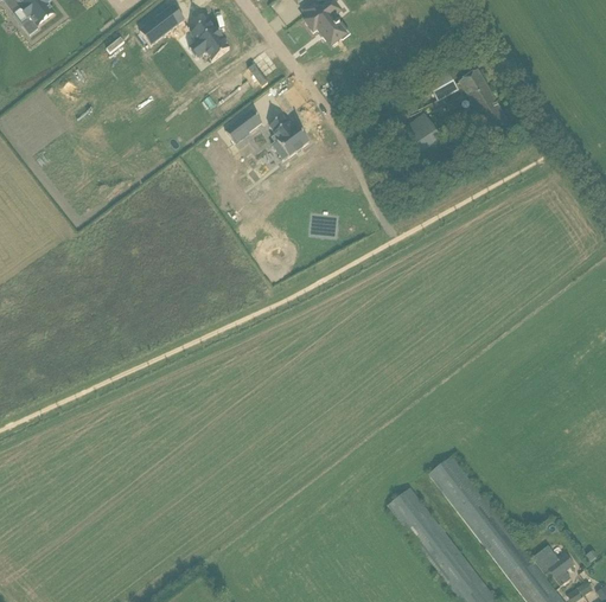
[(19,0),(24,6),(23,7),(21,6),(14,12),(23,24),(30,18),(30,17),(31,15),(38,25),(55,12),(48,2),(51,0),(19,0)]
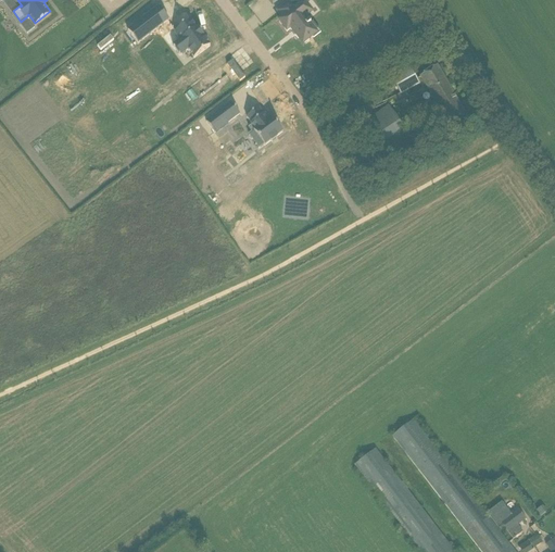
[(281,5),(278,8),(284,15),(280,19),(288,28),(290,26),(291,25),(299,35),(301,34),(305,39),(313,35),(314,36),(322,30),(313,20),(311,22),(310,20),(310,21),(304,14),(298,4),(294,8),(289,0),(282,4),(284,5),(282,8),(281,5)]
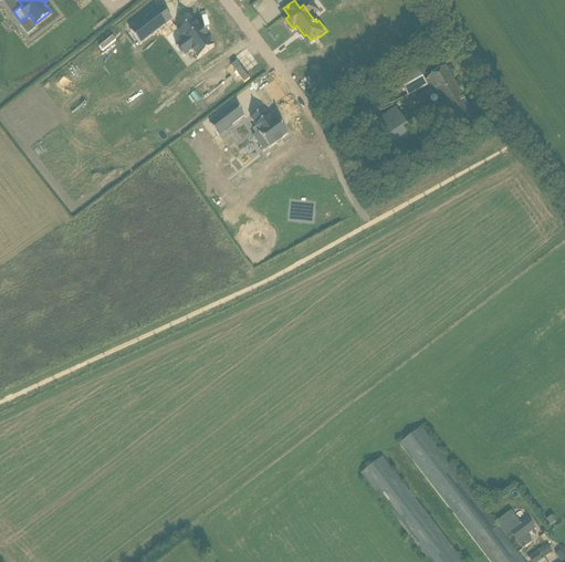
[(163,3),(131,28),(142,41),(173,17),(163,3)]
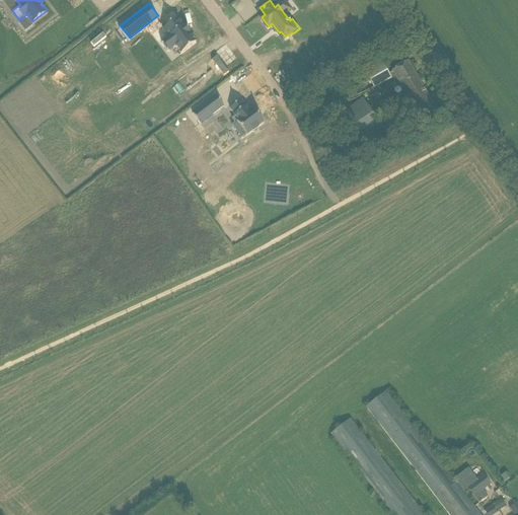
[(169,34),(162,41),(169,49),(176,44),(181,51),(197,40),(190,30),(191,30),(186,23),(185,24),(178,16),(163,27),(169,34)]
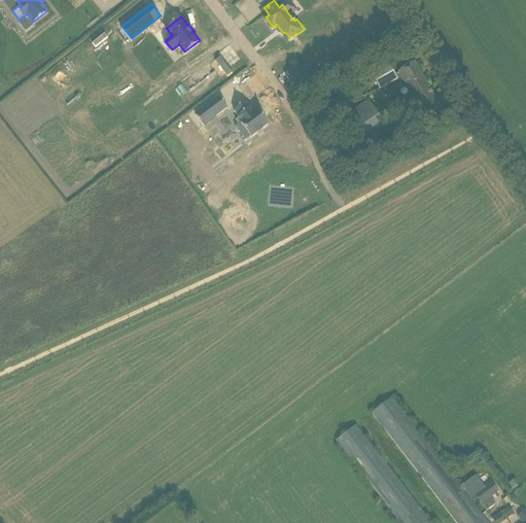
[(297,51),(287,59),(293,69),(299,65),(304,62),(297,51)]
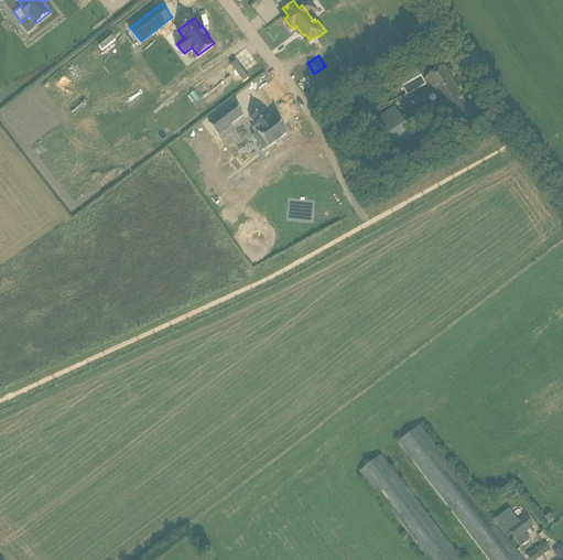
[(444,63),(434,68),(426,73),(457,127),(475,116),(444,63)]
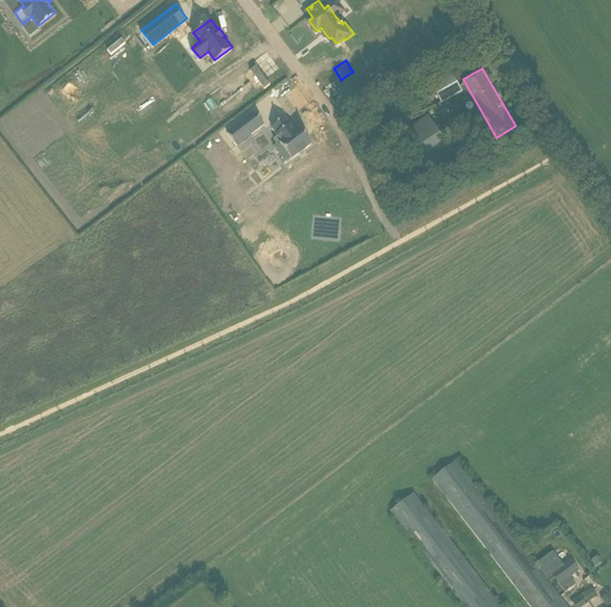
[(432,81),(441,100),(463,89),(453,71),(432,81)]
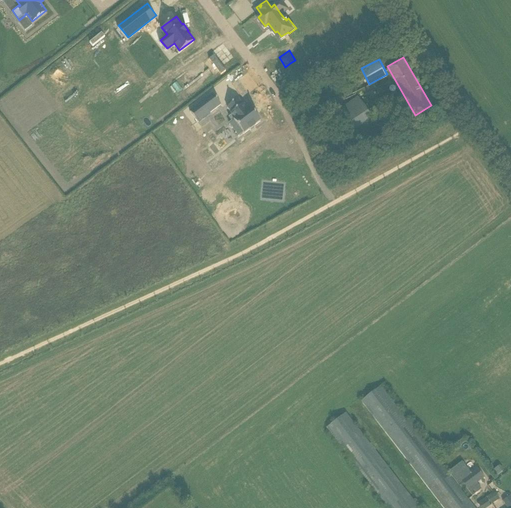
[(213,92),(190,109),(198,119),(199,119),(200,119),(211,111),(210,110),(221,102),(213,91),(213,92)]
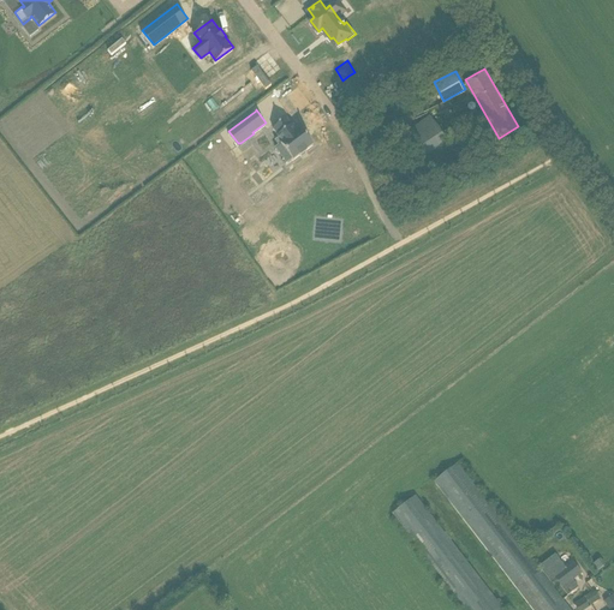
[(448,141),(430,113),(406,129),(424,156),(448,141)]
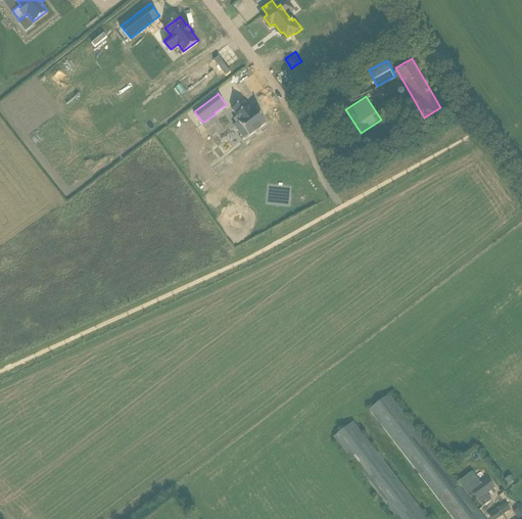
[(244,99),(233,107),(237,113),(236,114),(240,120),(235,124),(244,136),(248,133),(249,134),(255,130),(256,131),(262,127),(261,126),(267,122),(255,107),(255,108),(253,109),(249,104),(248,105),(244,99)]
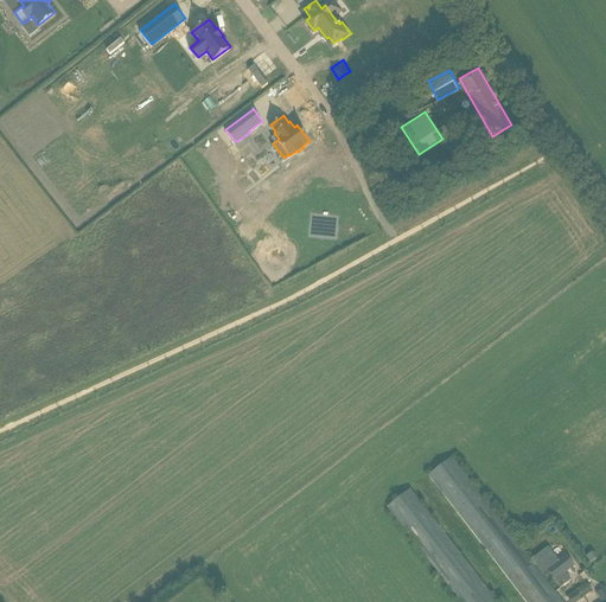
[(566,601),(560,593),(520,540),(517,537),(453,454),(428,472),(528,601),(501,601),(412,486),(387,504),(463,601),(566,601)]
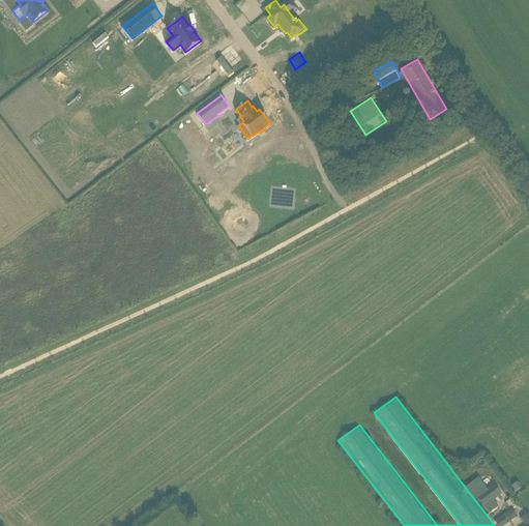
[(494,479),(488,485),(481,478),(479,475),(465,486),(476,501),(480,498),(490,510),(499,503),(494,496),(501,490),(494,479)]
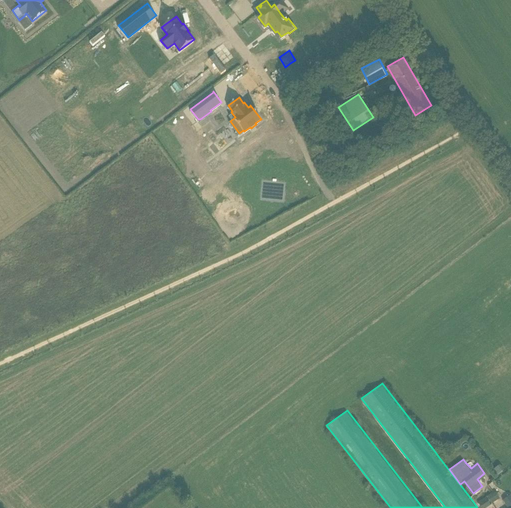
[(497,472),(503,468),(499,463),(494,467),(497,472)]
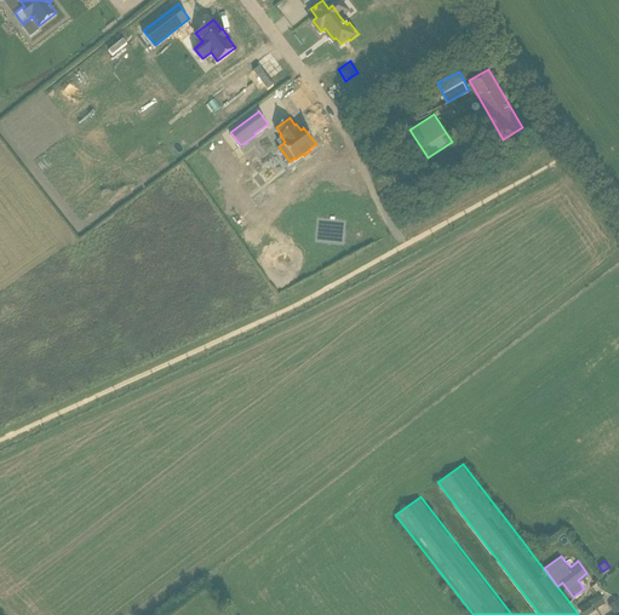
[(601,592),(591,598),(596,607),(607,601),(601,592)]
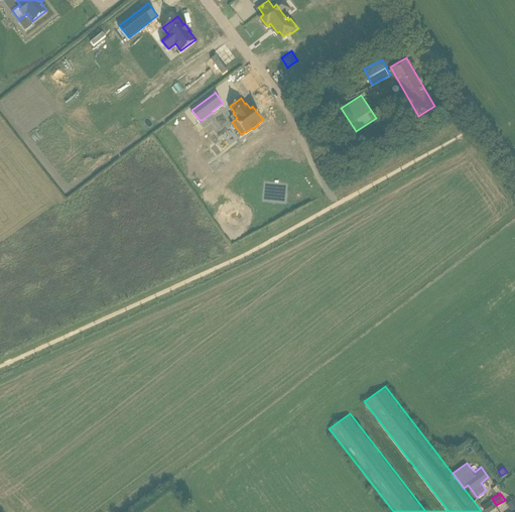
[(490,498),(482,503),(487,511),(495,506),(490,498)]
